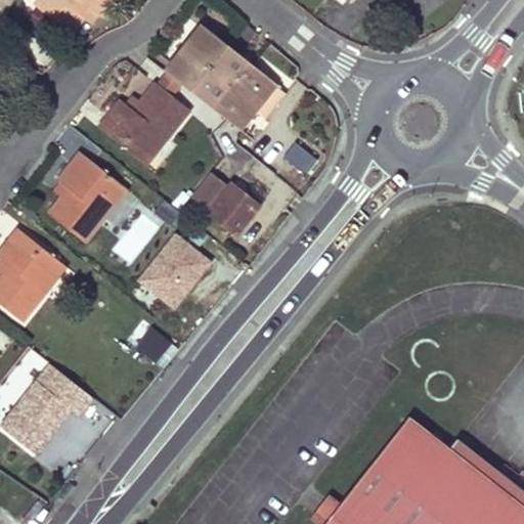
[(37,0),(34,4),(70,35),(83,18),(90,9),(94,12),(99,16),(113,0),(37,0)]
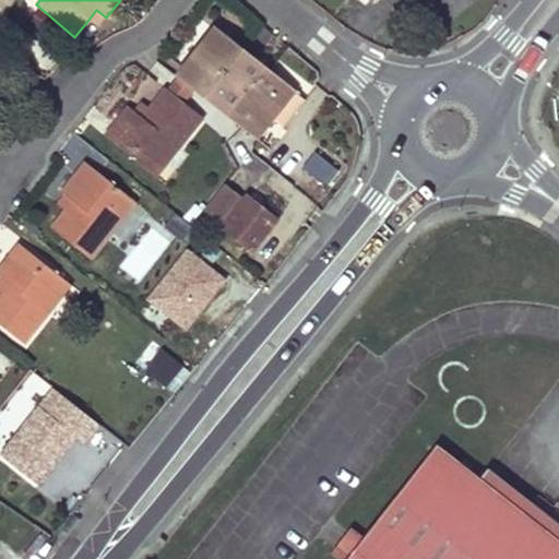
[(94,23),(100,13),(96,10),(88,20),(94,23)]
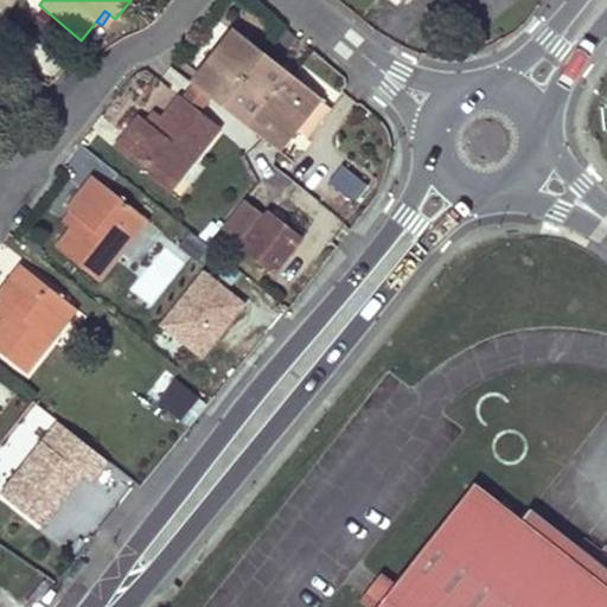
[(313,94),(229,27),(187,81),(191,85),(208,98),(270,147),(288,125),(301,135),(324,106),(312,96),(313,94)]
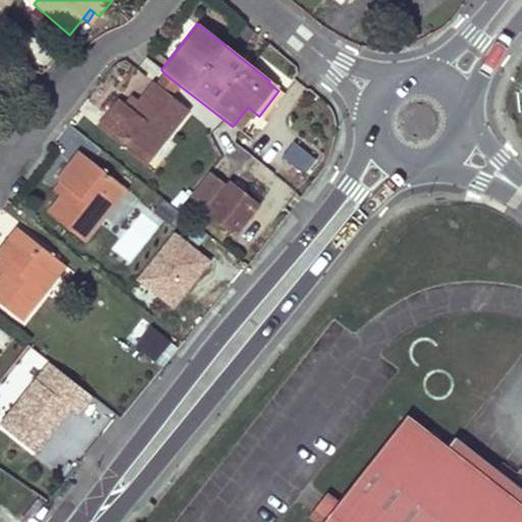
[(168,97),(178,85),(164,73),(155,87),(168,97)]
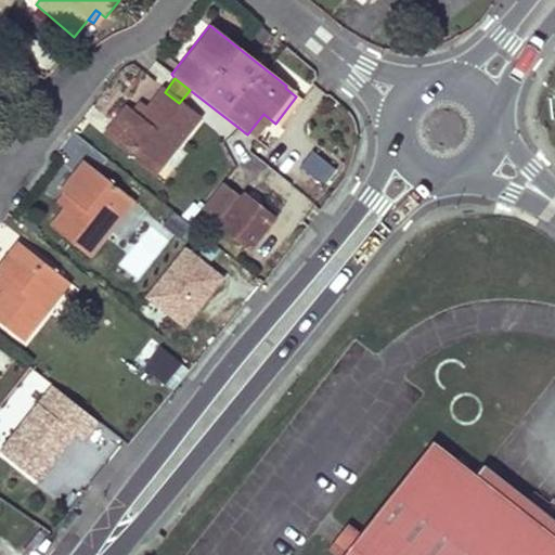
[(124,108),(105,130),(150,166),(171,138),(179,145),(199,119),(179,103),(165,92),(162,89),(145,108),(138,119),(130,113),(124,108)]
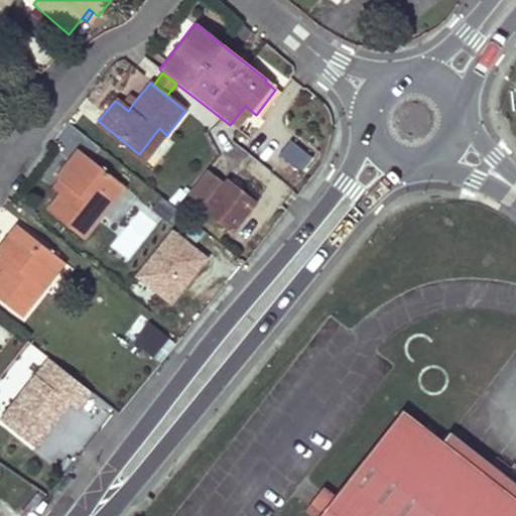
[(128,111),(135,101),(129,96),(121,105),(128,111)]
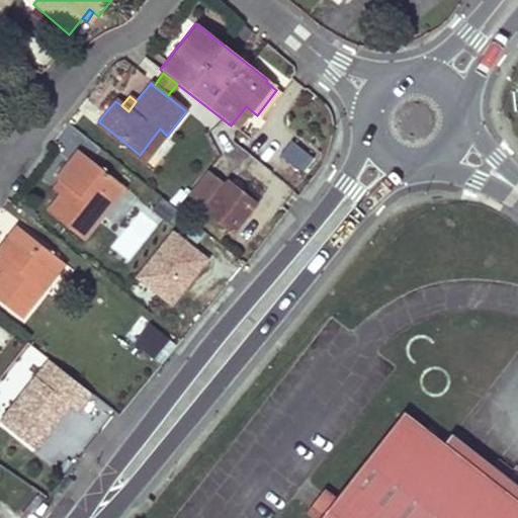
[(147,161),(167,136),(160,128),(140,155),(147,161)]
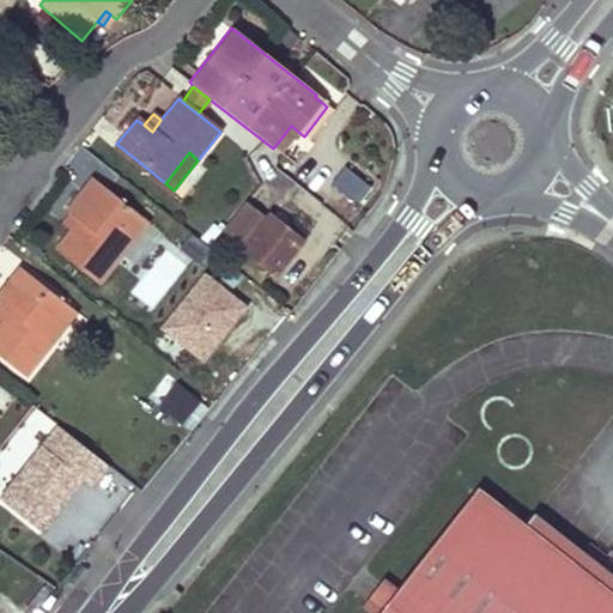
[(331,187),(357,207),(371,189),(344,169),(331,187)]
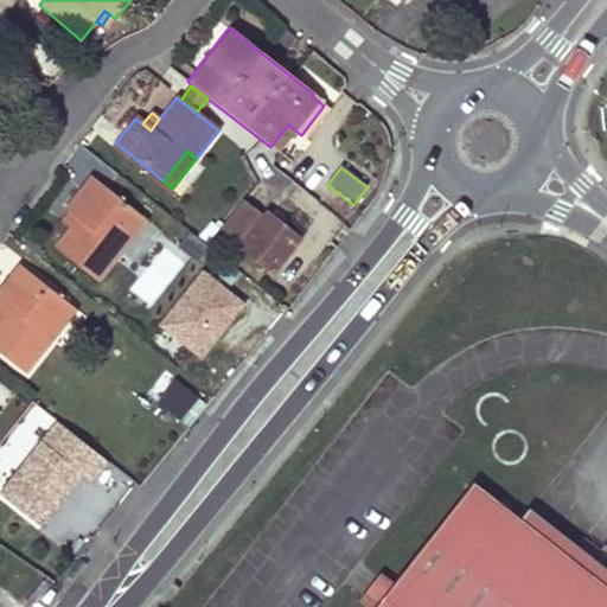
[(69,225),(53,244),(98,281),(139,232),(128,224),(138,213),(95,178),(68,211),(76,217),(69,225)]
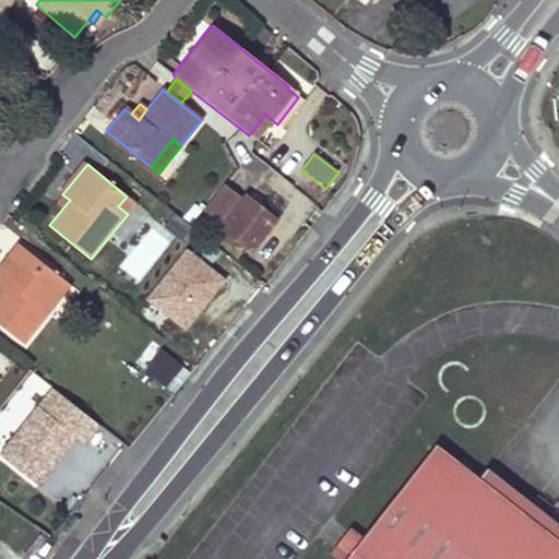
[(219,181),(195,212),(214,226),(245,250),(272,216),(241,192),(238,197),(219,181)]
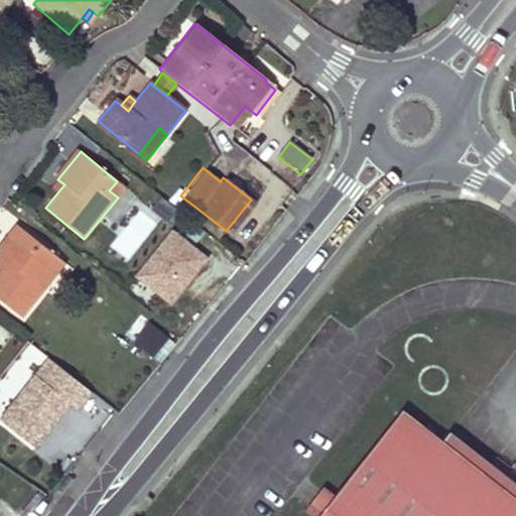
[(65,184),(57,179),(51,186),(58,191),(65,184)]
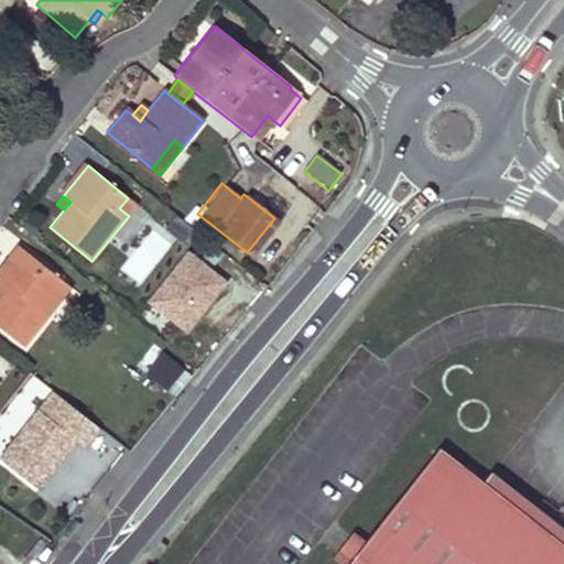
[(129,216),(138,205),(128,198),(119,208),(129,216)]
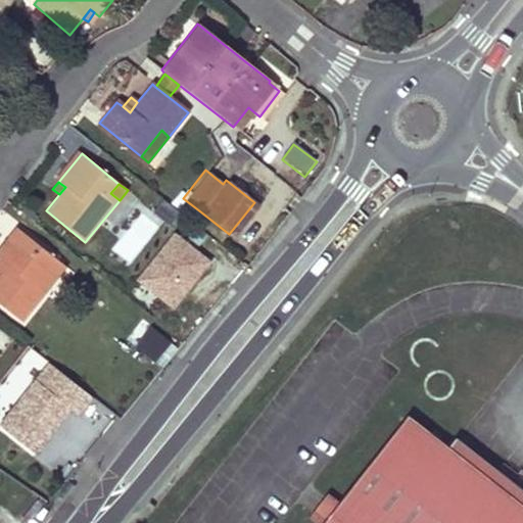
[(160,205),(155,222),(176,229),(182,212),(160,205)]
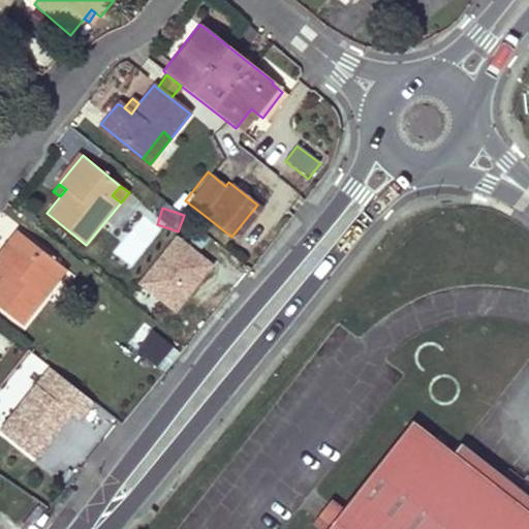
[(143,214),(110,253),(129,270),(162,230),(143,214)]
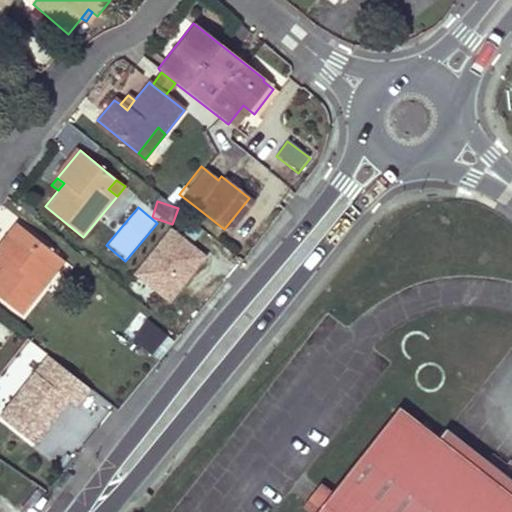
[(1,267),(0,268),(0,297),(12,308),(35,280),(29,275),(50,249),(17,222),(0,242),(0,251),(1,253),(8,259),(1,267)]
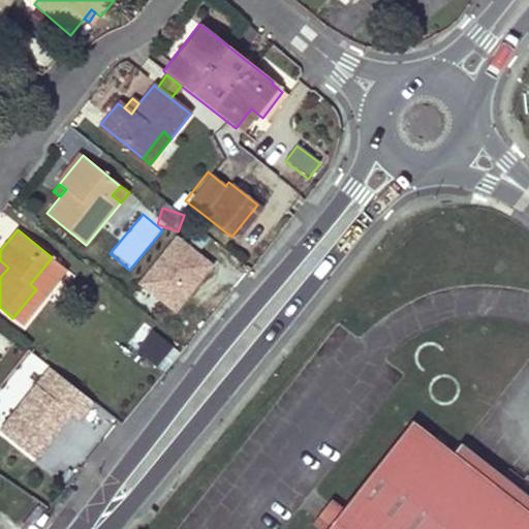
[(176,310),(212,266),(178,238),(142,283),(176,310)]
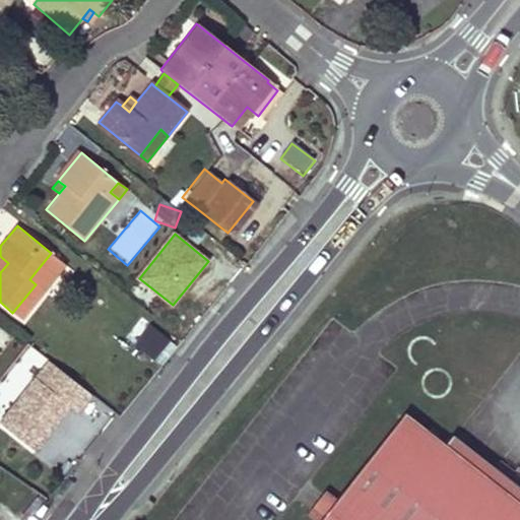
[(36,284),(57,259),(51,253),(29,279),(36,284)]
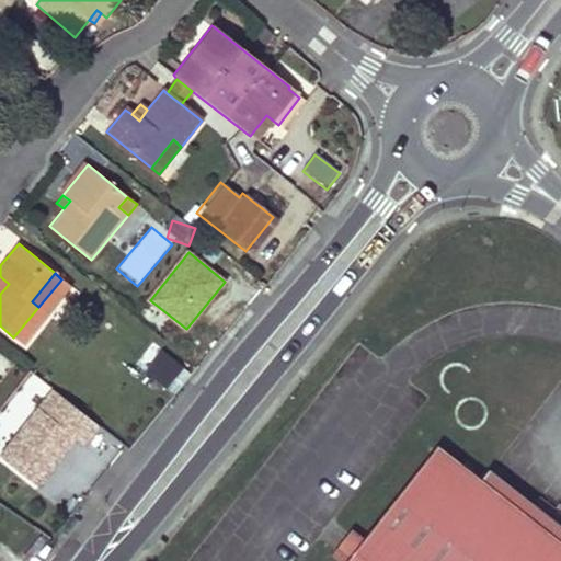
[(9,284),(1,277),(0,278),(0,292),(1,293),(9,284)]
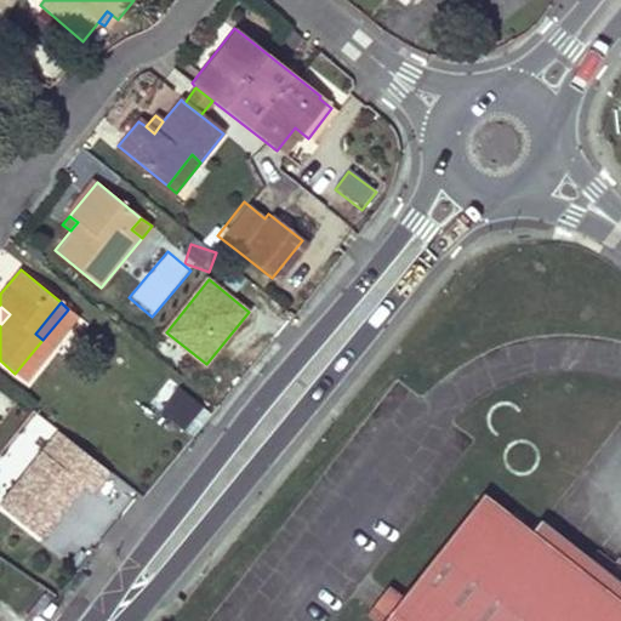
[(175,389),(159,419),(187,433),(203,404),(175,389)]
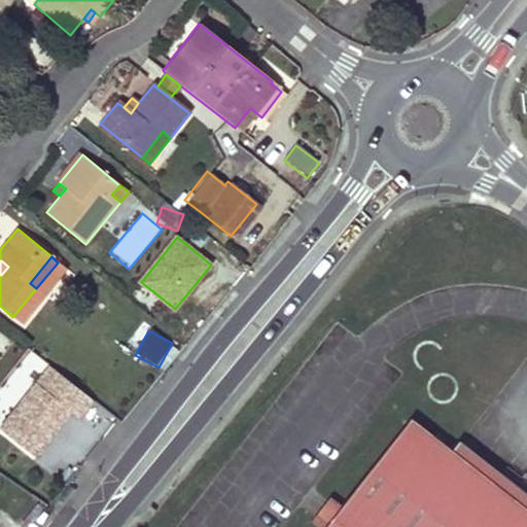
[(0,431),(42,459),(85,394),(25,354),(0,392),(0,431)]
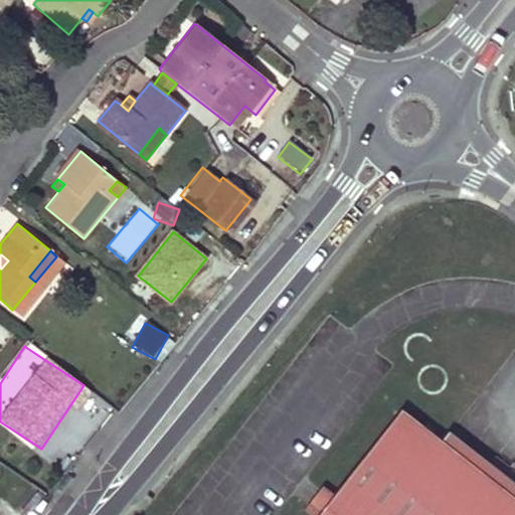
[(514,514),(514,497),(403,410),(320,514),(514,514)]
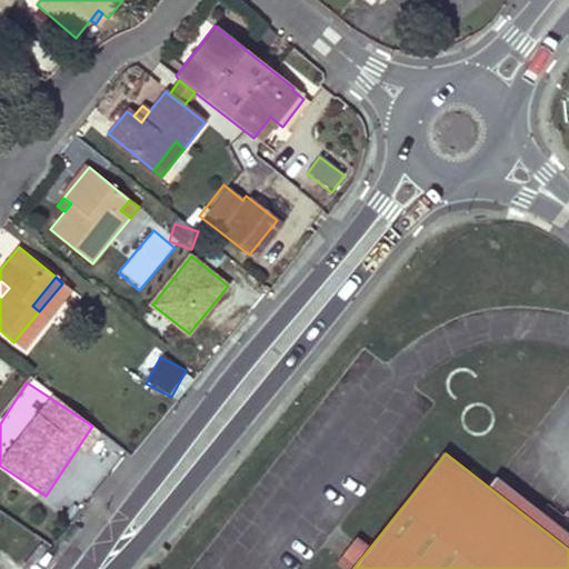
All buildings are outlined.
